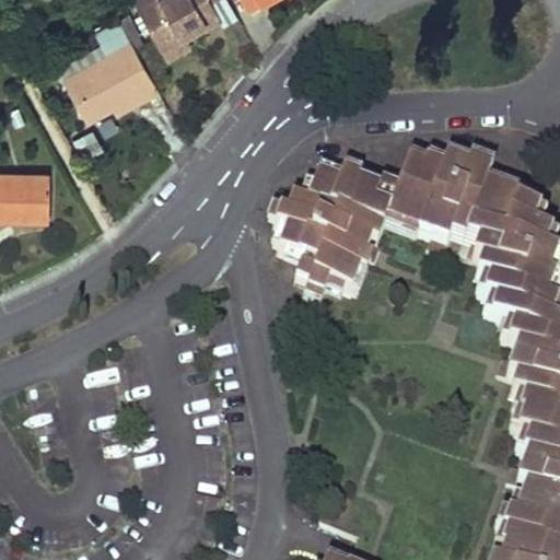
[(133,0),(155,39),(179,25),(185,34),(186,36),(220,18),(209,0),(133,0)]
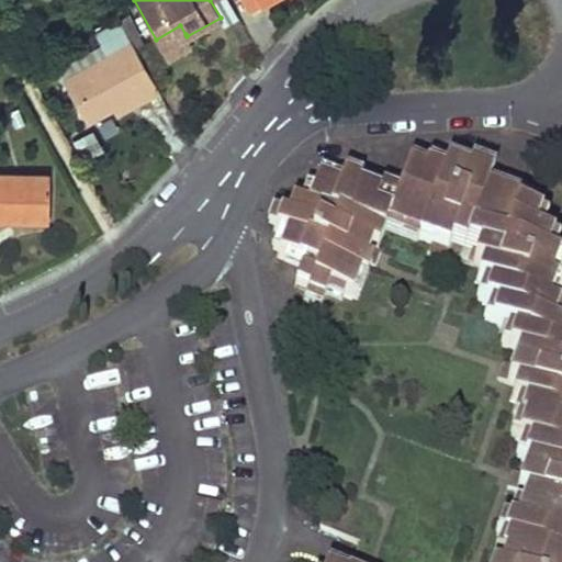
[(228,0),(210,0),(221,18),(225,26),(239,18),(228,0)]
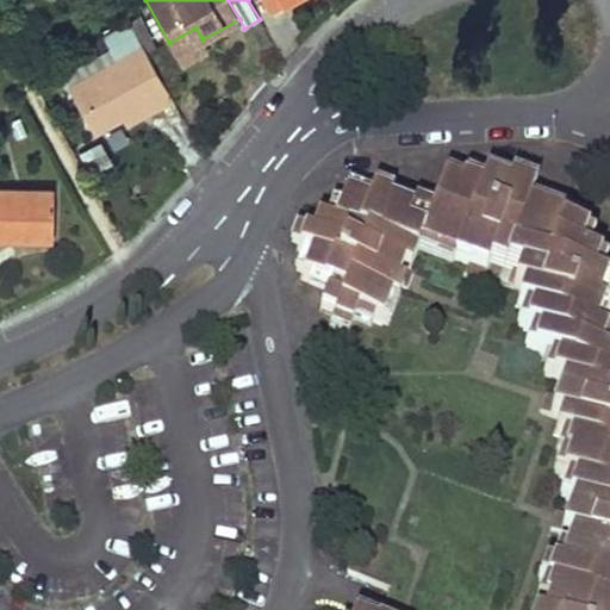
[(265,0),(271,12),(282,5),(285,7),(297,0),(265,0)]
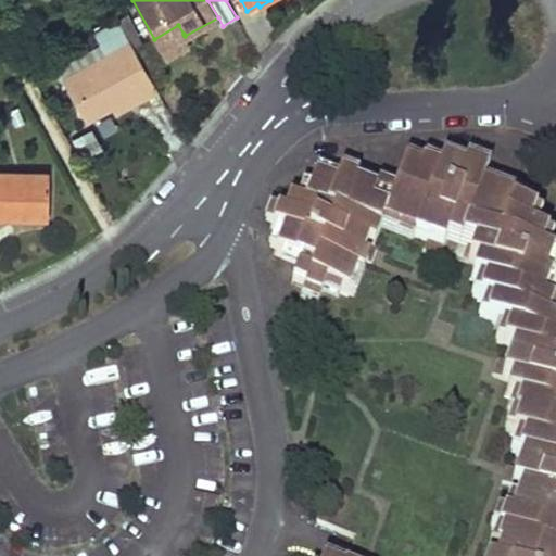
[(178,25),(154,39),(160,47),(173,40),(184,34),(178,25)]
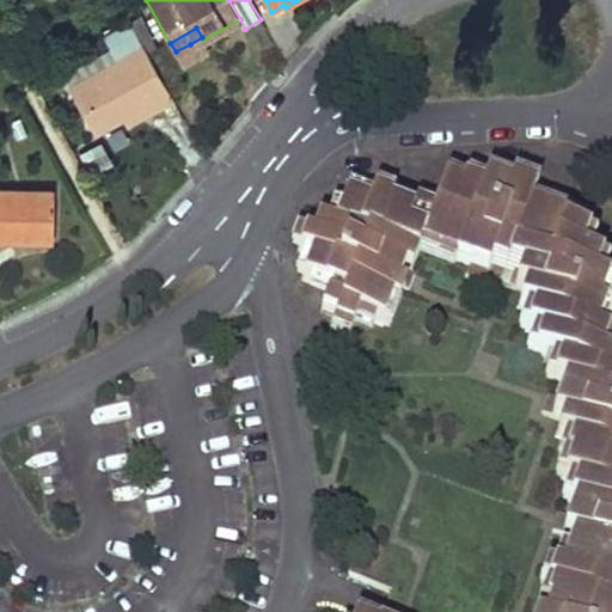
[(145,46),(71,87),(96,133),(123,116),(153,99),(158,109),(173,99),(145,46)]
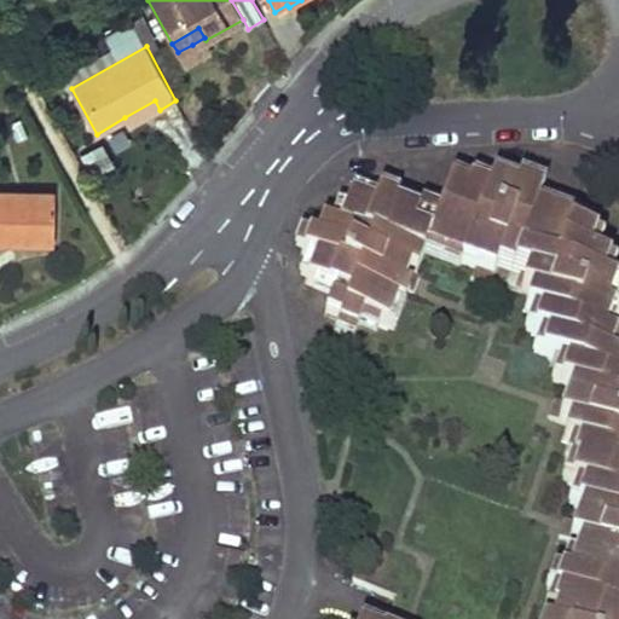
[(155,100),(125,117),(129,127),(139,121),(160,110),(155,100)]
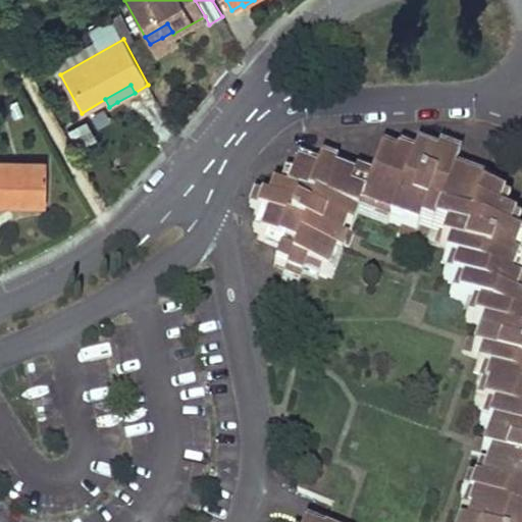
[(88,120),(68,129),(75,146),(95,138),(88,120)]
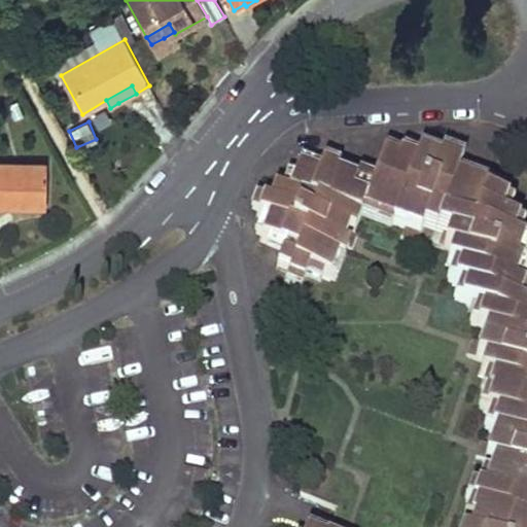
[(442,159),(421,150),(418,157),(438,166),(441,162),(461,169),(463,162),(444,153),(442,159)]
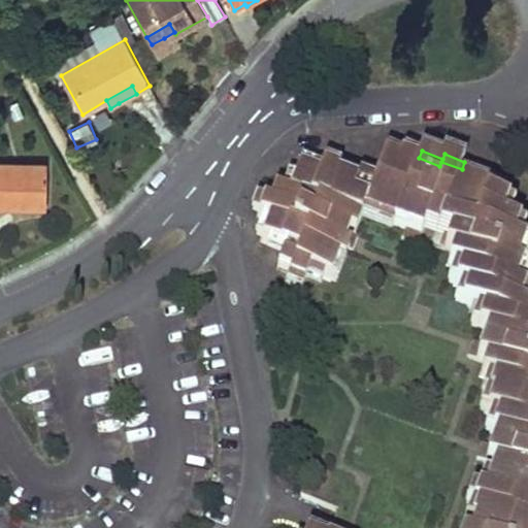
[(385,155),(382,162),(397,168),(400,161),(385,155)]
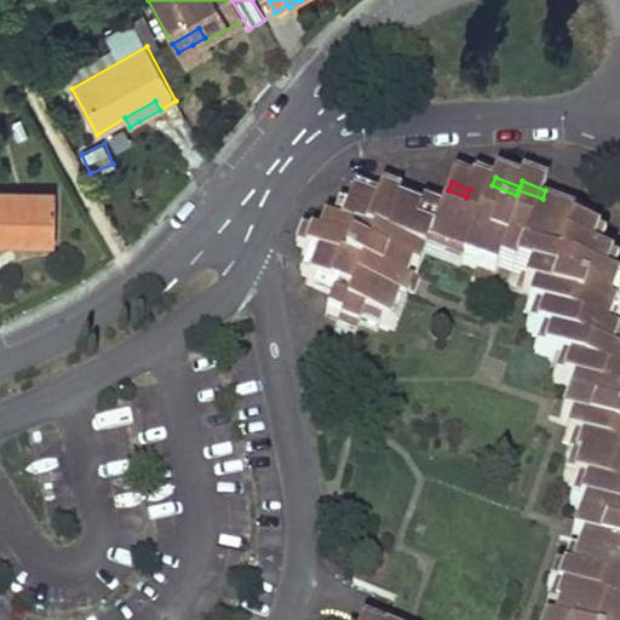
[(472,182),(470,189),(488,196),(491,189),(472,182)]
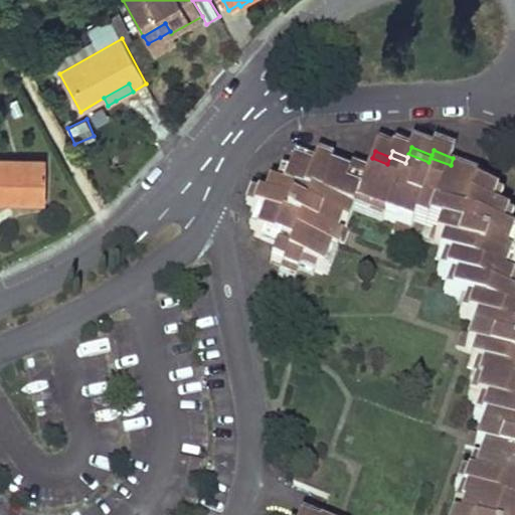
[(514,514),(514,307),(507,305),(513,290),(509,288),(502,285),(509,267),(504,264),(511,244),(507,242),(500,239),(505,225),(497,221),(490,218),(495,205),(472,195),(474,191),(446,178),(449,171),(451,165),(431,158),(428,162),(408,154),(407,157),(405,163),(390,157),(387,164),(372,158),(363,179),(360,187),(327,174),(328,171),(313,165),(310,172),(291,165),(286,176),(282,190),(274,187),(269,185),(264,198),(260,197),(256,196),(250,211),(255,214),(262,216),(254,237),(264,239),(277,245),(275,251),(272,260),(285,266),(281,278),(297,283),(299,276),(301,270),(317,276),(327,279),(339,245),(336,243),(341,229),(344,231),(350,214),(393,230),(392,233),(407,238),(408,235),(421,240),(443,248),(439,260),(451,266),(445,281),(455,285),(450,299),(460,304),(455,317),(464,321),(460,334),(467,338),(463,349),(475,355),(471,367),(482,372),(477,386),(487,390),(481,405),(490,409),(475,451),(481,454),(467,496),(457,514),(514,514)]
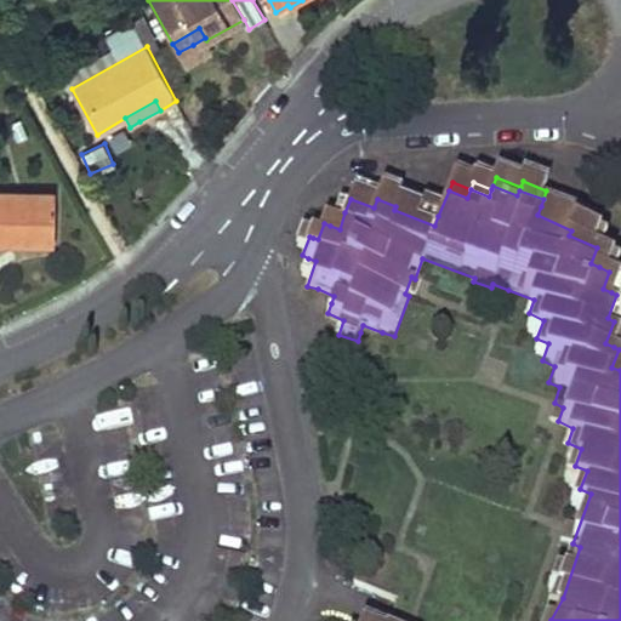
[(354,189),(351,199),(374,208),(377,199),(354,189)]
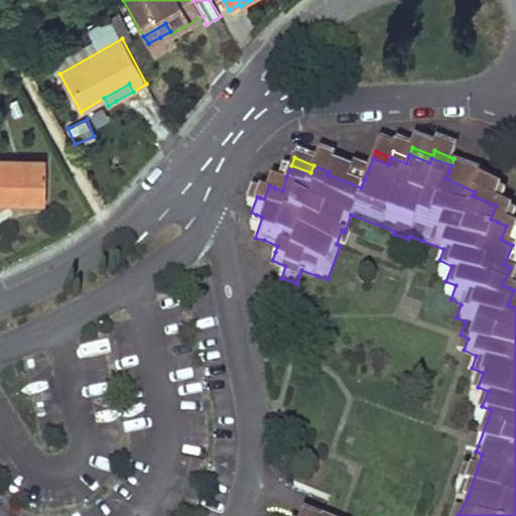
[(315,158),(313,165),(329,171),(328,174),(361,187),(364,179),(345,172),(331,166),(331,164),(315,158)]
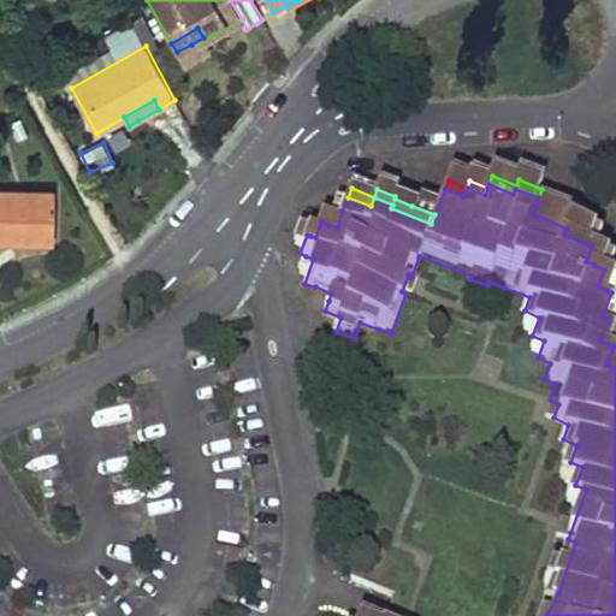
[(0,240),(54,241),(55,193),(0,190),(0,240)]
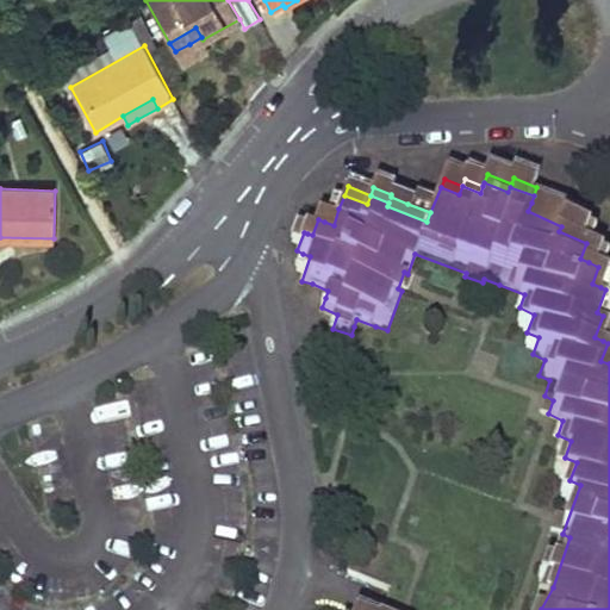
[(531,203),(528,211),(561,226),(565,216),(551,210),(531,203)]
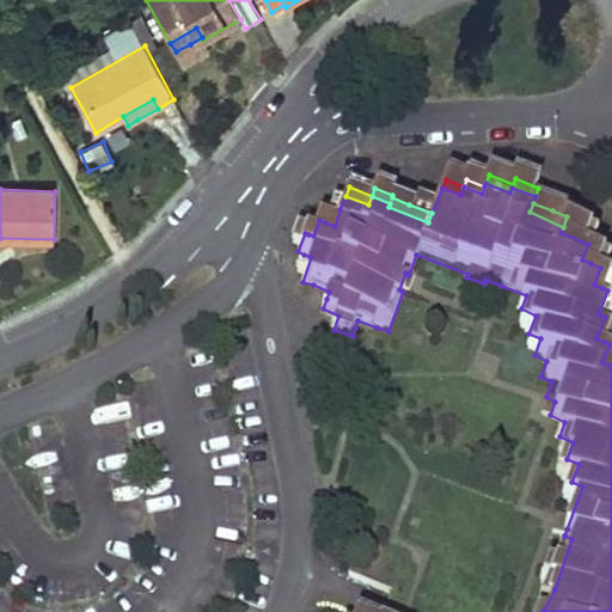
[(331,207),(325,222),(335,226),(340,209),(331,207)]
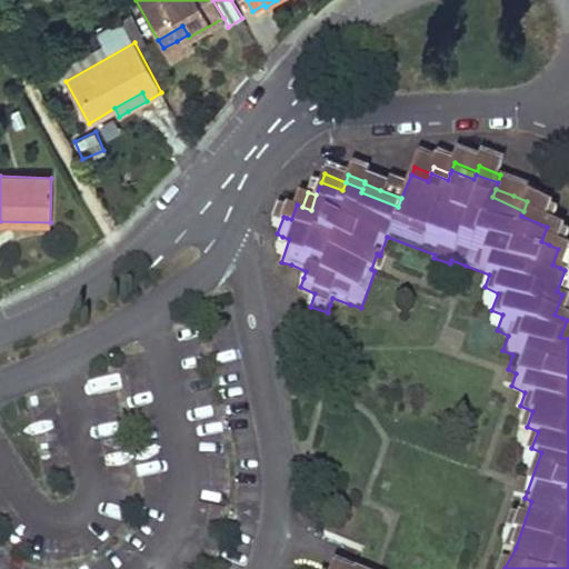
[(297,205),(291,203),(287,218),(291,219),(297,205)]
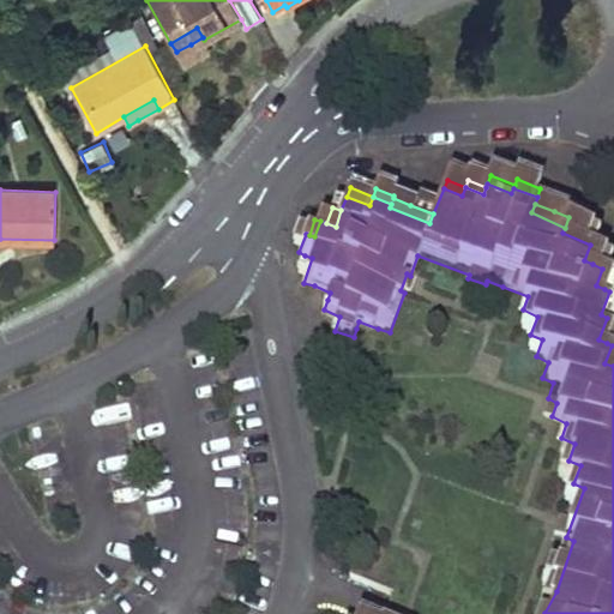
[(299,232),(292,250),(299,252),(306,234),(299,232)]
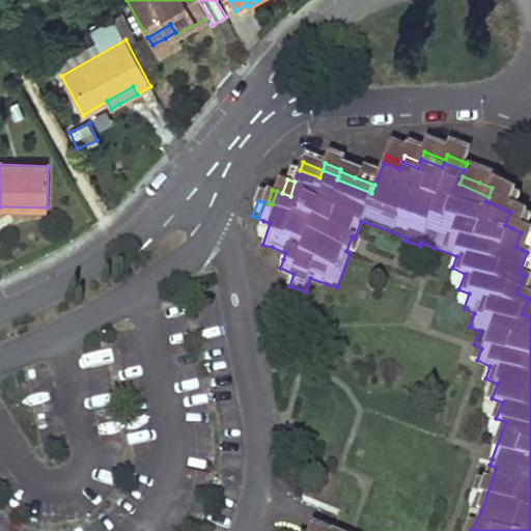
[(510,212),(505,225),(512,228),(518,214),(510,212)]
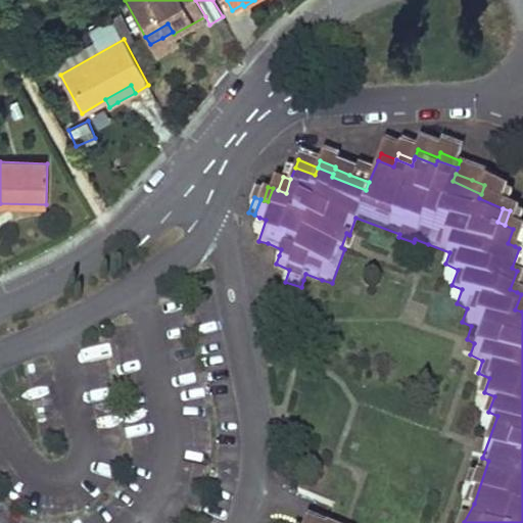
[(513,229),(508,243),(515,246),(520,232),(513,229)]
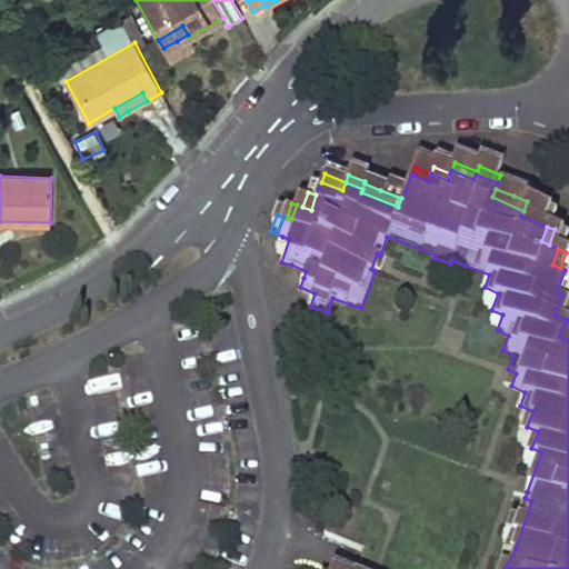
[(291,265),(289,271),(303,278),(306,271),(291,265)]
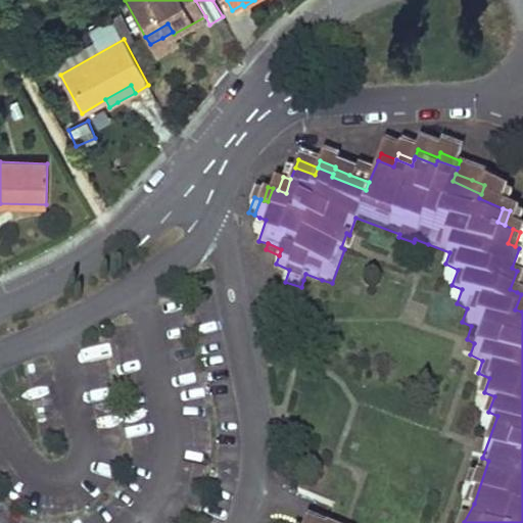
[(517,271),(510,289),(517,292),(522,276),(522,272),(520,271),(522,260),(522,249),(519,248),(512,268),(517,271)]
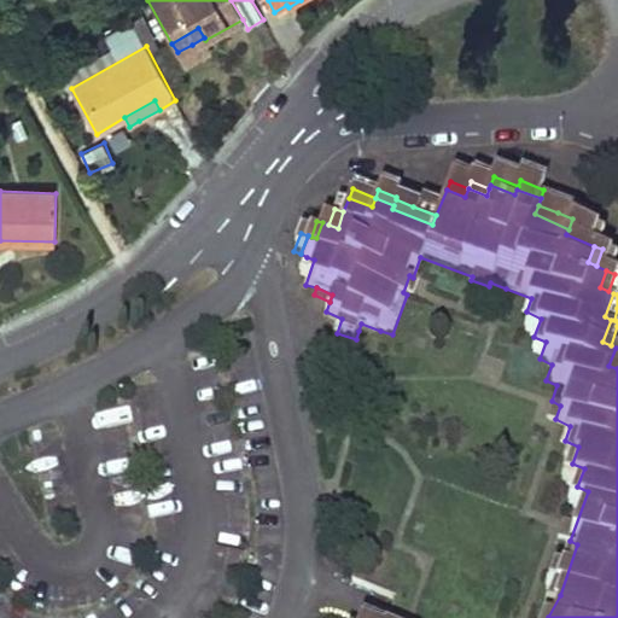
[(361,324),(359,331),(378,337),(380,331),(361,324)]
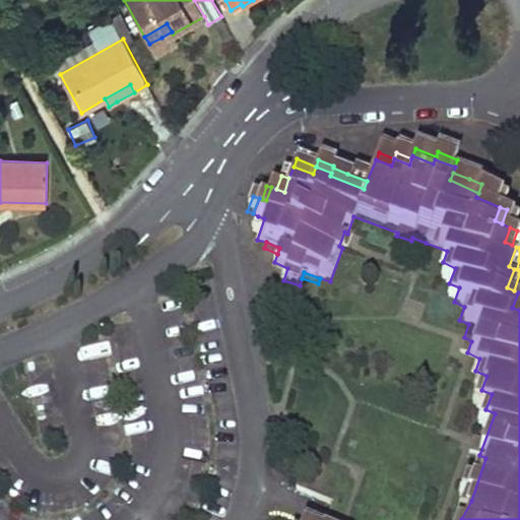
[(283,280),(281,285),(298,291),(300,285),(283,280)]
